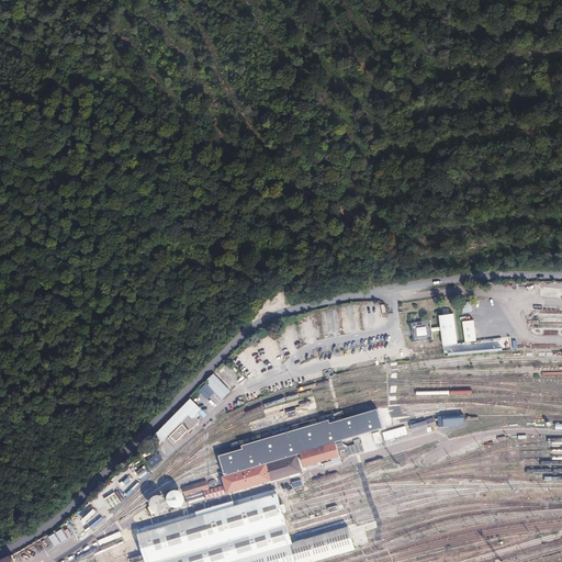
[(430,321),(412,323),(414,343),(433,339),(431,332),(440,330),(442,346),(458,344),(453,314),(438,315),(440,327),(431,328),(430,321)]
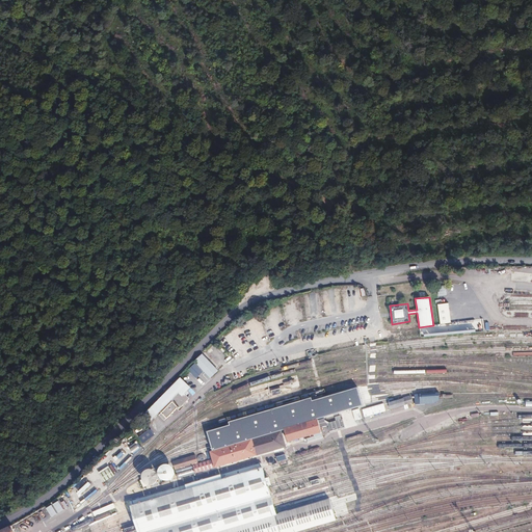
[(440,324),(451,323),(450,303),(439,304),(440,324)]
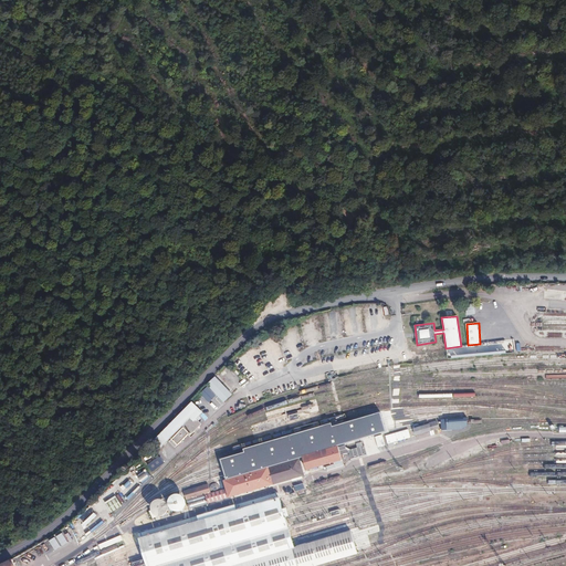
[(217,376),(199,392),(209,402),(218,395),(224,401),(233,394),(217,376)]
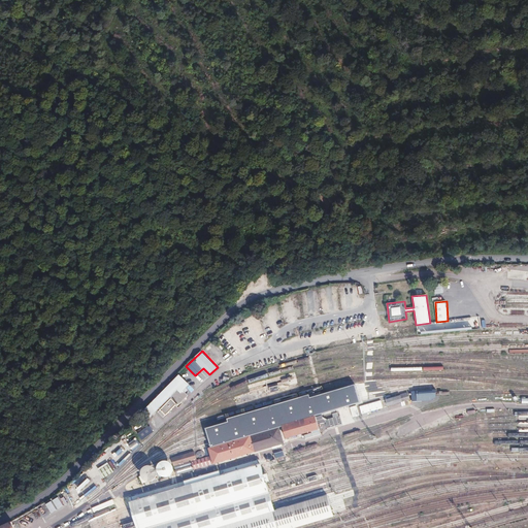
[(189,385),(178,375),(143,410),(150,418),(157,411),(163,418),(175,405),(178,407),(187,398),(186,397),(188,395),(183,391),(189,385)]
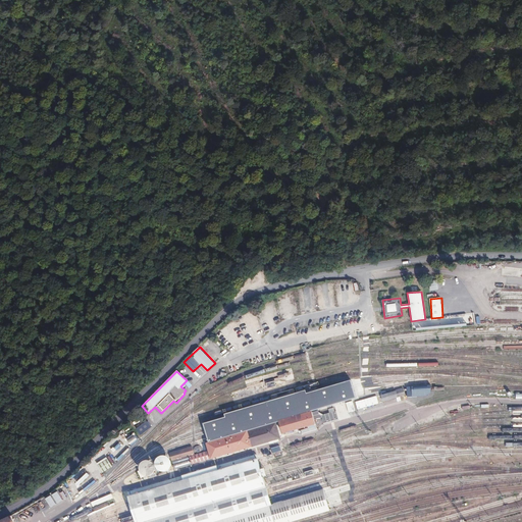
[(203,423),(208,440),(355,398),(350,380),(306,394),(305,390),(224,414),(225,418),(203,423)]
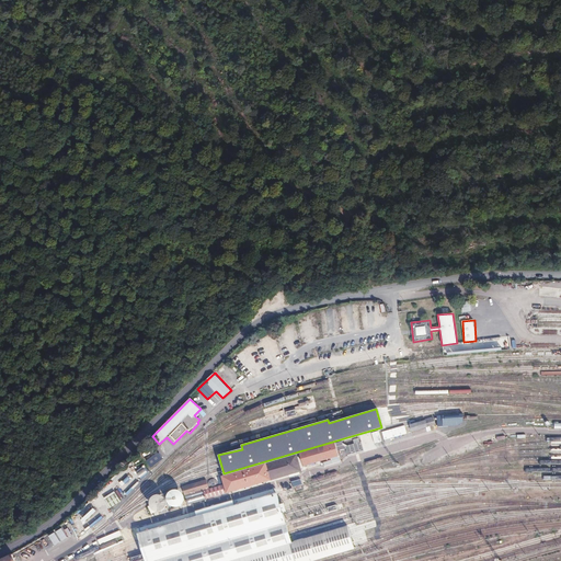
[(426,427),(427,432),(432,431),(431,426),(436,424),(434,418),(410,423),(412,431),(426,427)]
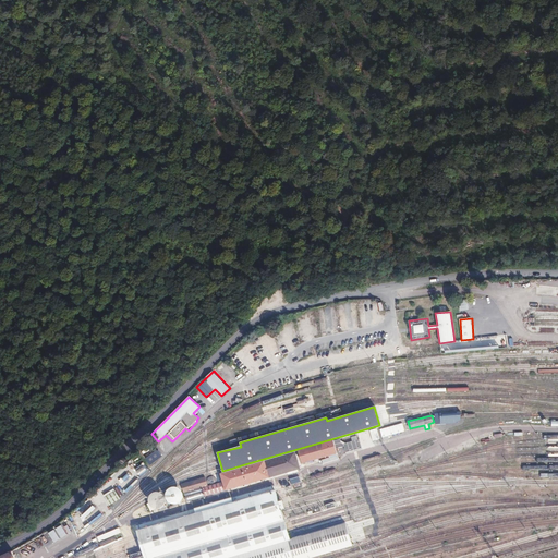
[(402,423),(380,429),(384,440),(389,439),(388,436),(405,432),(402,423)]
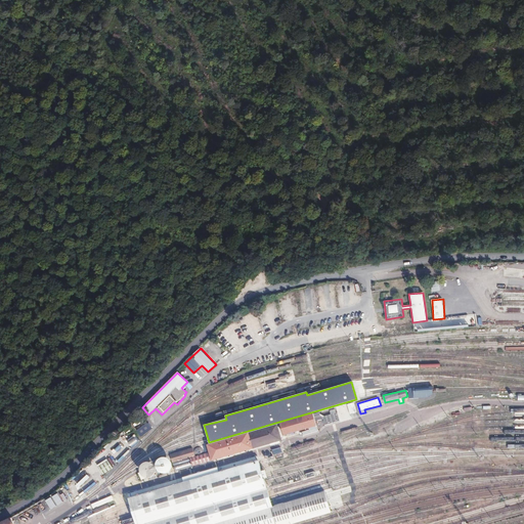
[(348,403),(350,413),(357,412),(355,402),(348,403)]
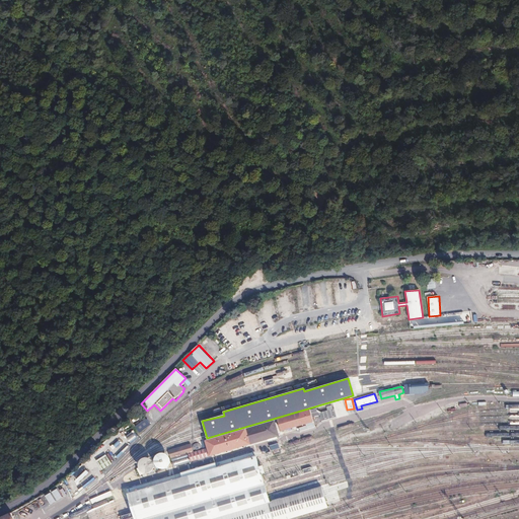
[(322,421),(337,417),(332,404),(326,406),(327,411),(319,413),(322,421)]
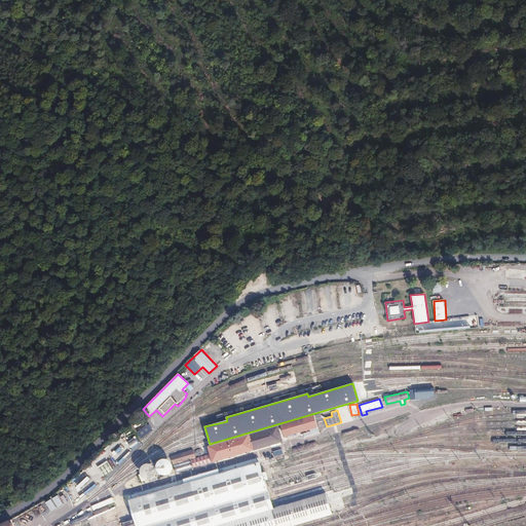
[(314,415),(282,423),(286,438),(318,428),(314,415)]
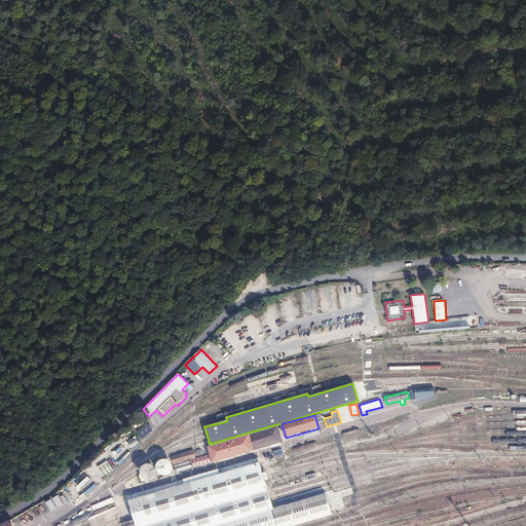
[(138,430),(142,438),(153,429),(149,423),(138,430)]
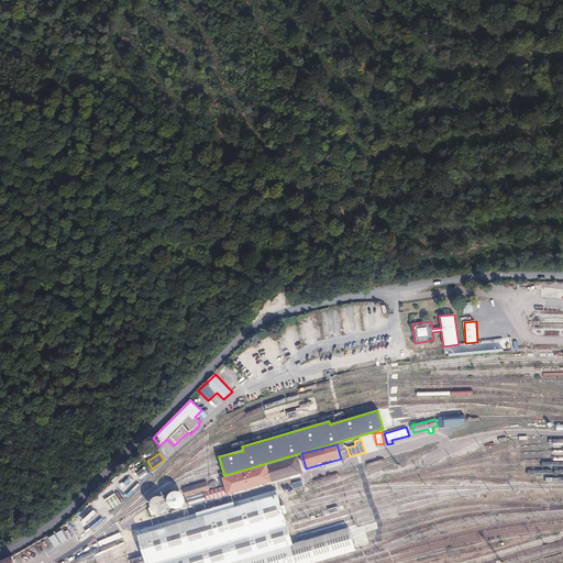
[(297,455),(267,465),(273,483),(302,474),(297,455)]
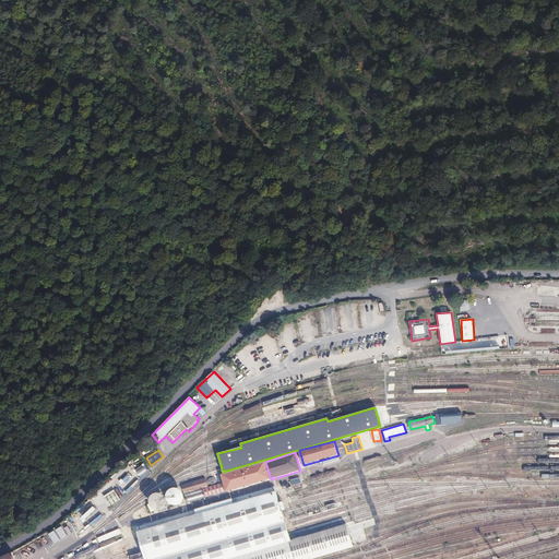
[(265,462),(219,474),(226,492),(271,479),(265,462)]
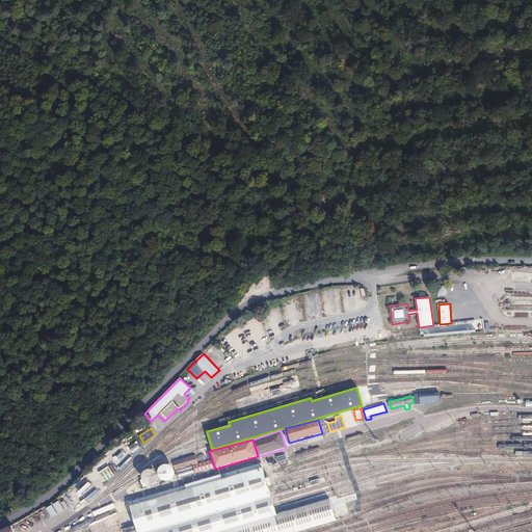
[(134,452),(140,447),(136,442),(129,447),(134,452)]
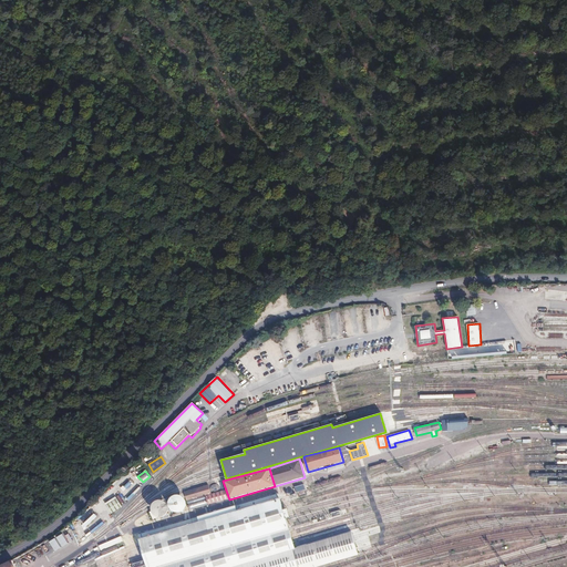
[(124,491),(132,483),(130,481),(122,487),(124,491)]
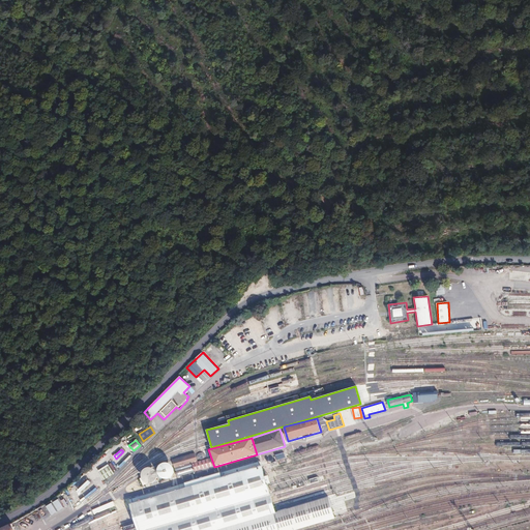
[(195,453),(172,460),(174,468),(198,462),(195,453)]
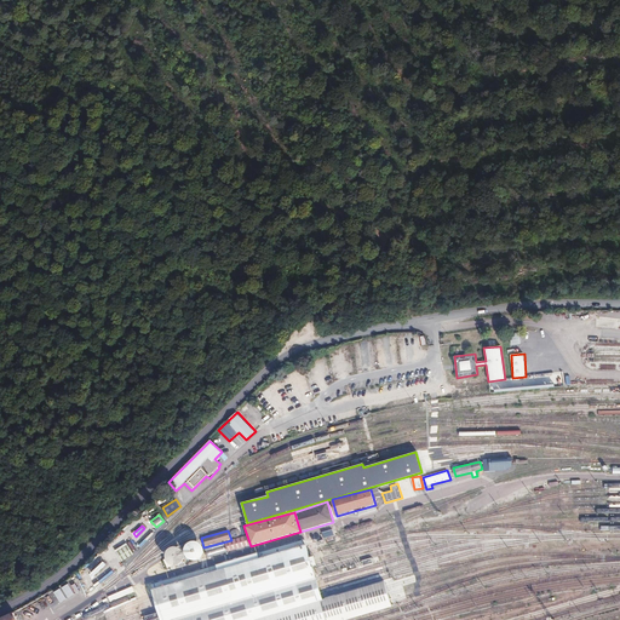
[(184,549),(184,554),(187,558),(190,561),(194,562),(201,561),(204,556),(205,551),(202,547),(200,544),(197,543),(194,541),(191,543),(188,544),(184,549)]
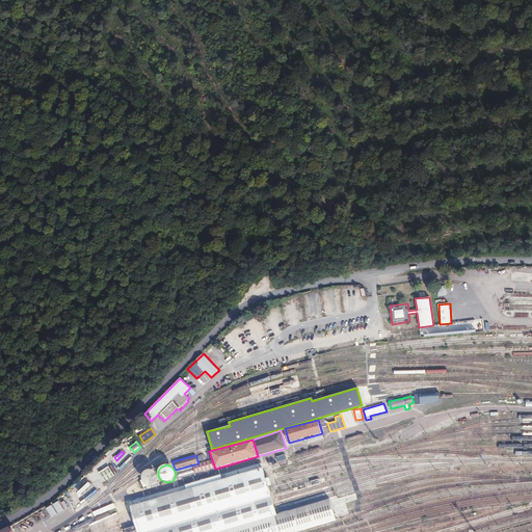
[(100,472),(105,481),(114,475),(109,466),(100,472)]
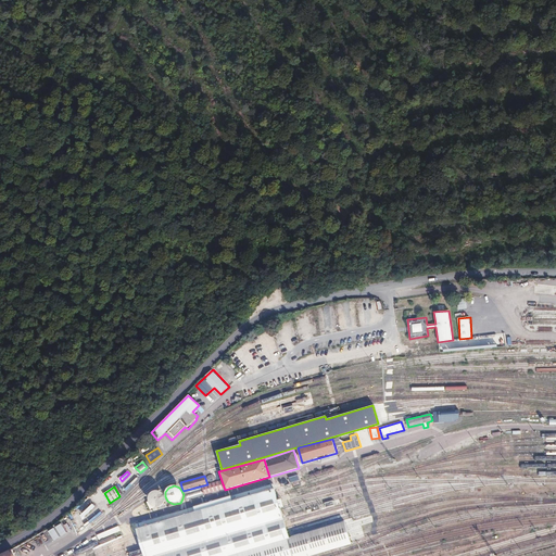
[(275,490),(136,530),(143,555),(230,555),(290,539),(275,490)]
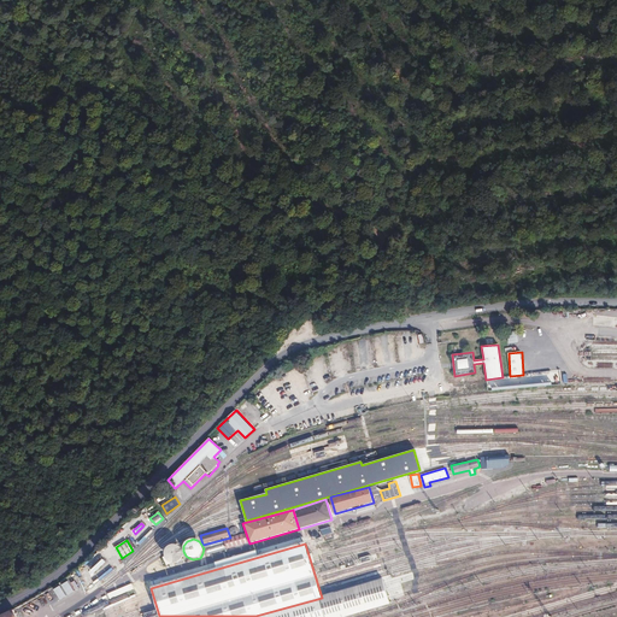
[(183,557),(183,551),(180,547),(177,546),(175,545),(170,546),(168,547),(165,551),(165,554),(166,559),(169,563),(172,565),(178,564),(182,562),(183,557)]
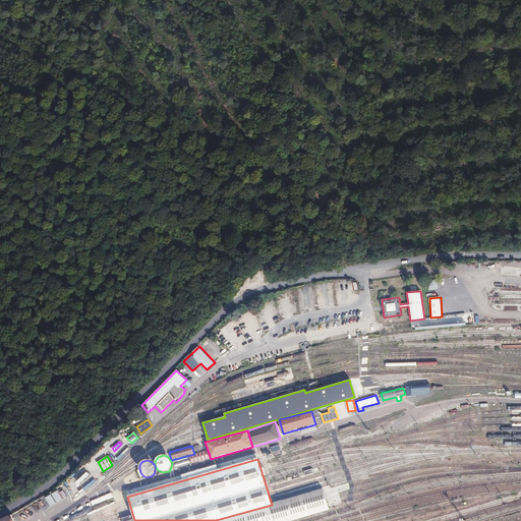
[(81,494),(96,481),(84,467),(73,476),(79,484),(76,487),(81,494)]
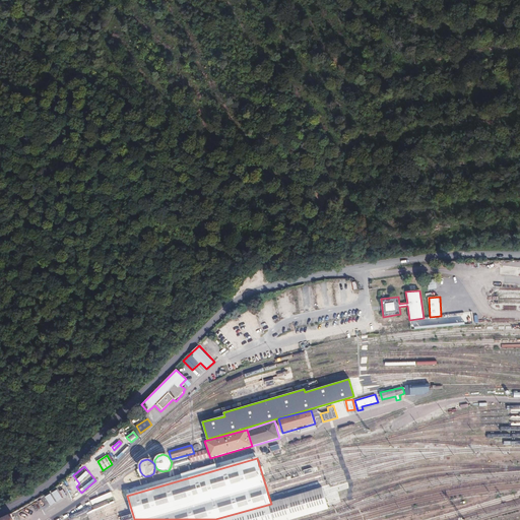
[(43,509),(67,496),(63,489),(39,502),(43,509)]
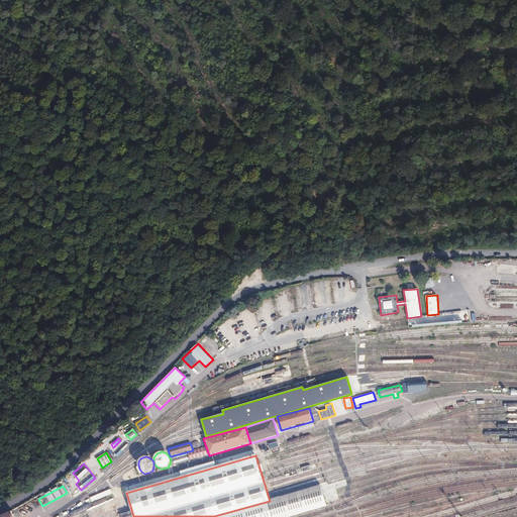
[(270,501),(214,516),(291,516),(327,507),(321,486),(270,501)]
